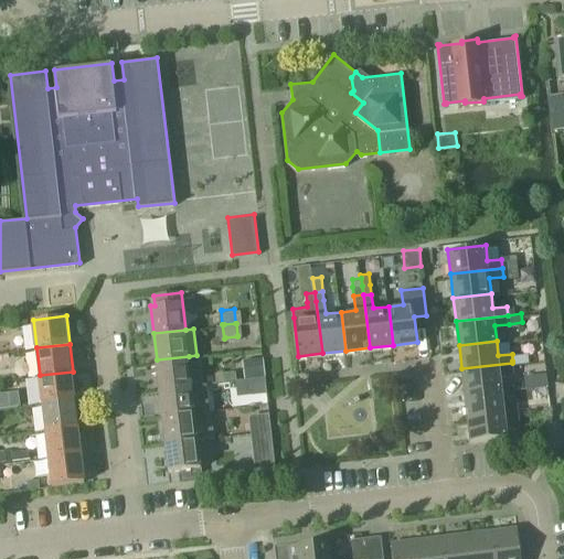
[(243,357),(245,377),(246,377),(252,376),(265,375),(266,375),(264,355),(243,357)]
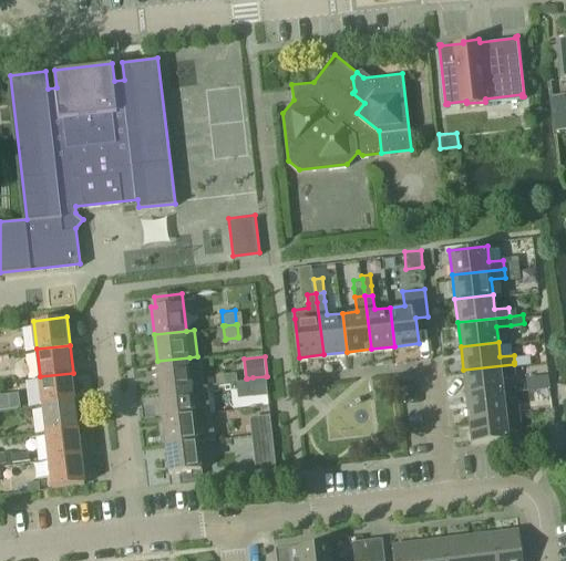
[(161,388),(193,385),(189,357),(157,361),(161,388)]
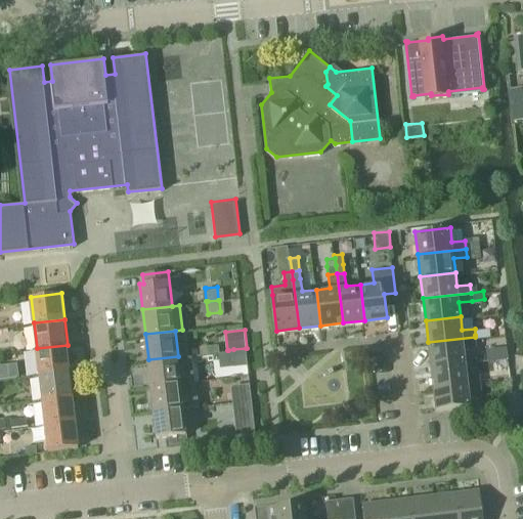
[(475,337),(428,342),(431,364),(466,360),(464,346),(476,345),(475,337)]
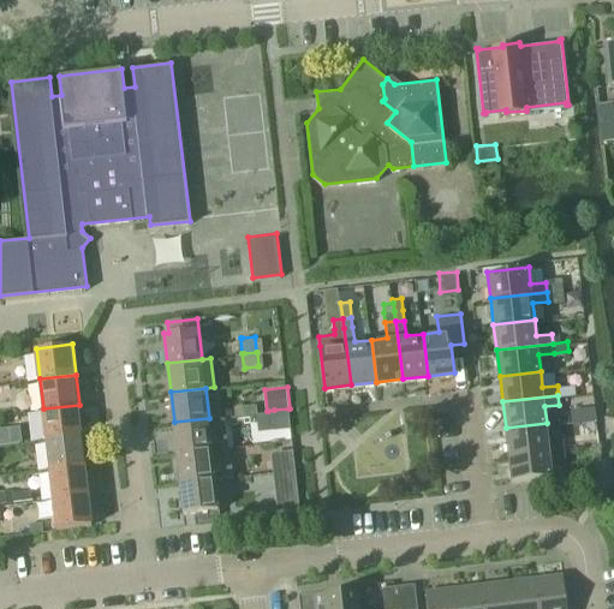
[(595,404),(572,406),(573,421),(597,417),(595,404)]
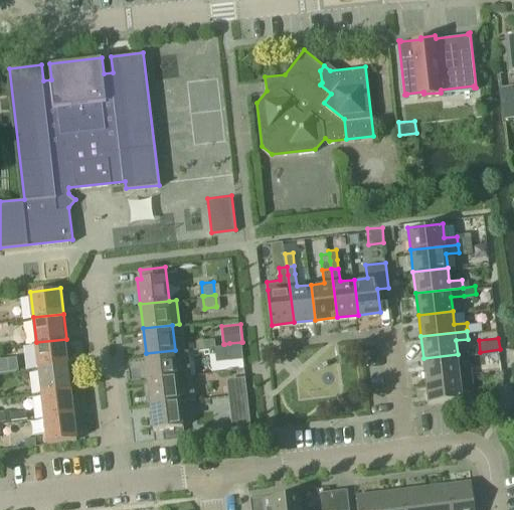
[(66,339),(36,342),(39,366),(69,363),(66,339)]
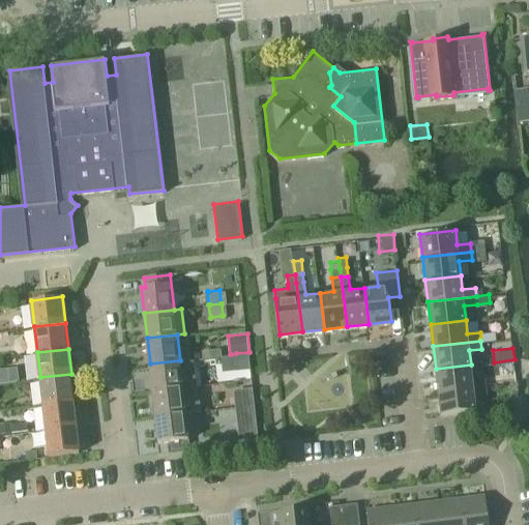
[(248,352),(236,353),(237,368),(251,367),(250,360),(250,352),(248,352)]
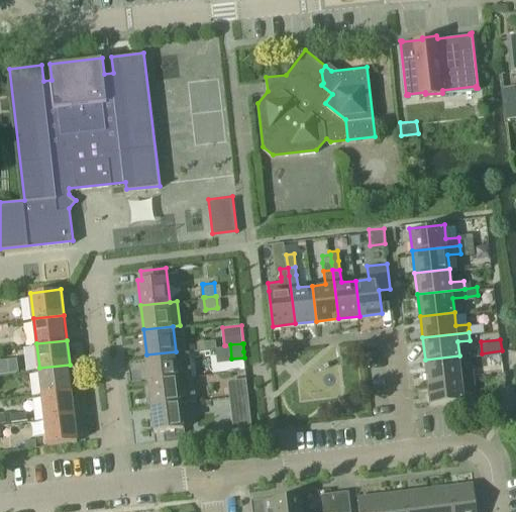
[(176,351),(146,354),(148,380),(178,376),(192,375),(190,349),(186,350),(176,351)]
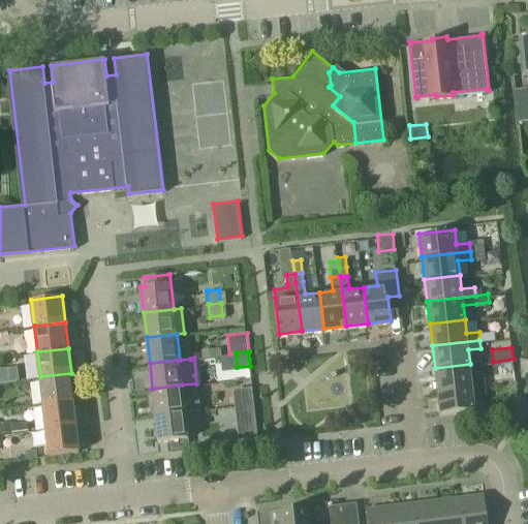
[(437,390),(486,384),(485,376),(471,377),(470,364),(435,368),(437,390)]
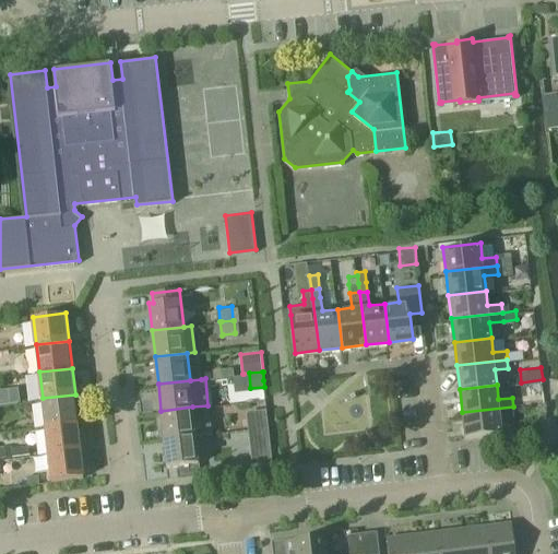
[(43,398),(46,424),(79,421),(75,395),(43,398)]
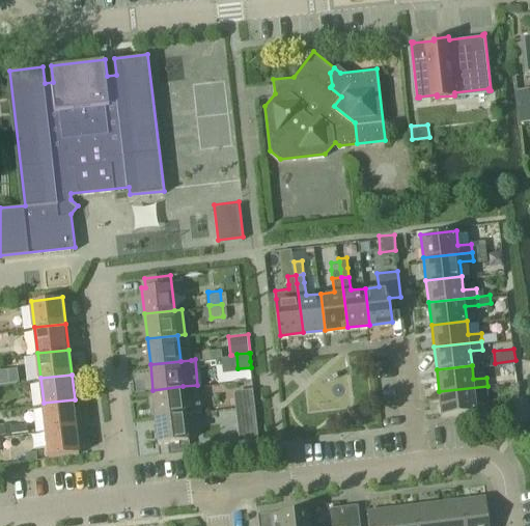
[(183,386),(152,390),(156,415),(186,412),(185,397),(199,396),(197,385),(183,386)]
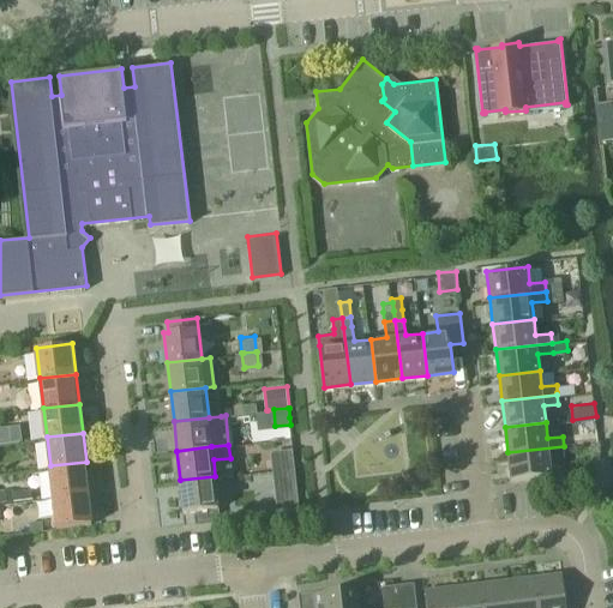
[(564,446),(508,452),(511,479),(552,474),(550,457),(565,456),(564,446)]
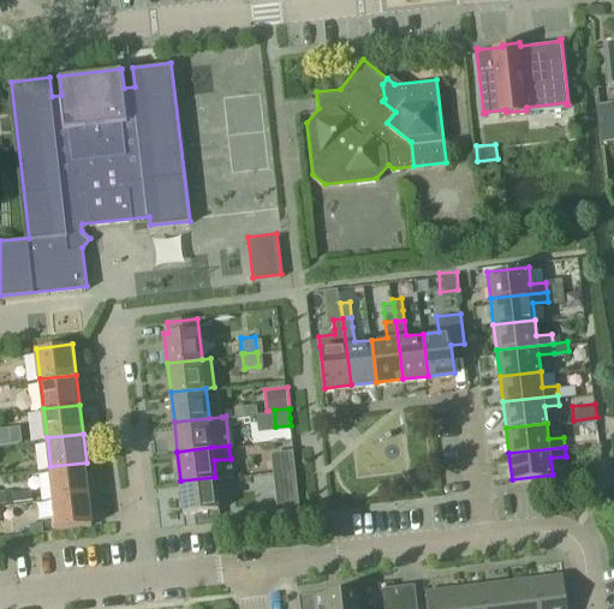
[(296,467),(293,448),(273,451),(275,470),(296,467)]
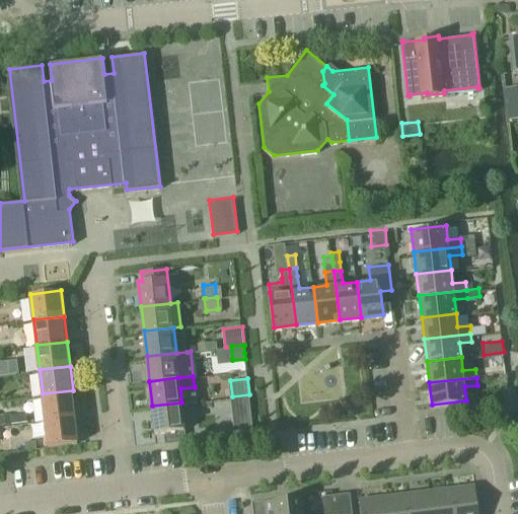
[(76,416),(73,390),(43,393),(46,420),(76,416)]
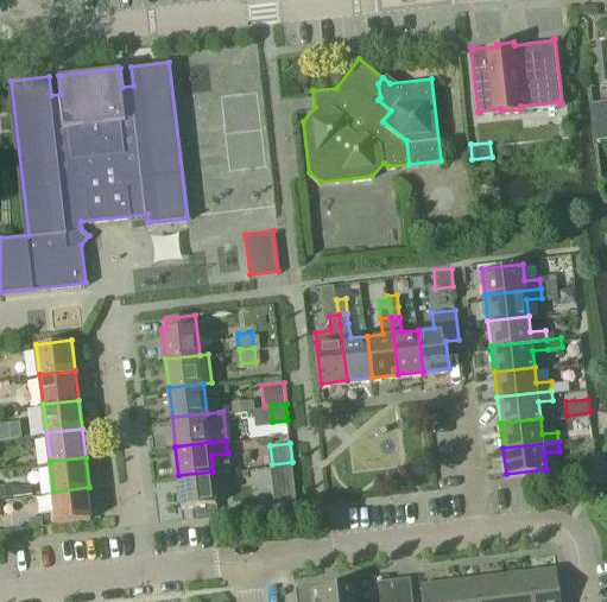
[(293,482),(292,462),(272,464),(274,485),(293,482)]
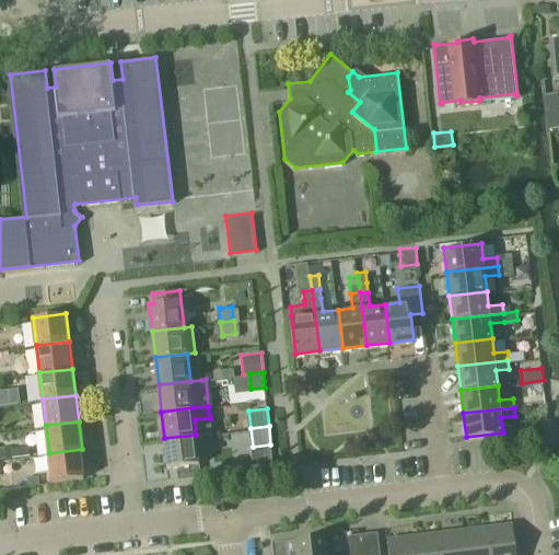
[(199,461),(196,435),(164,438),(167,464),(199,461)]
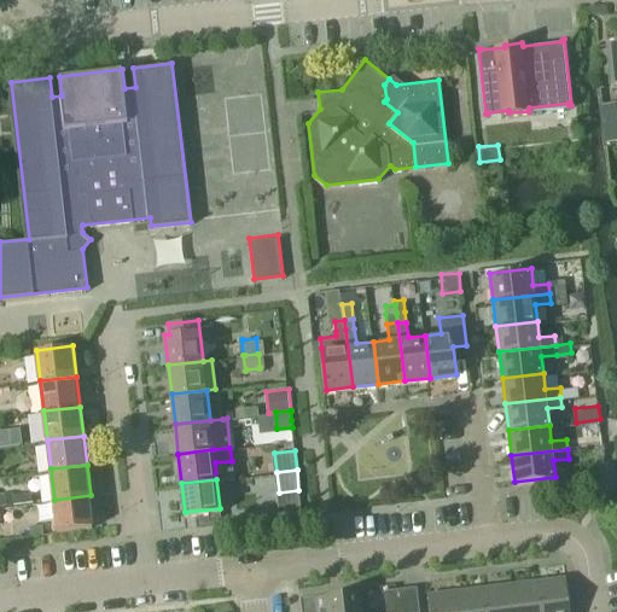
[(13,490),(0,491),(0,503),(15,502),(15,501),(13,491),(13,490)]
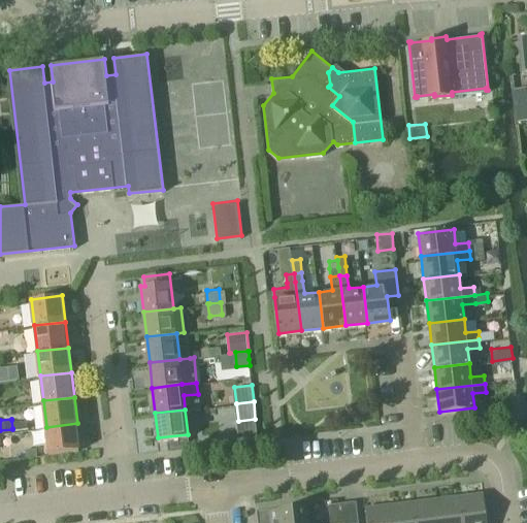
[(77,423),(46,427),(50,453),(80,449),(77,423)]
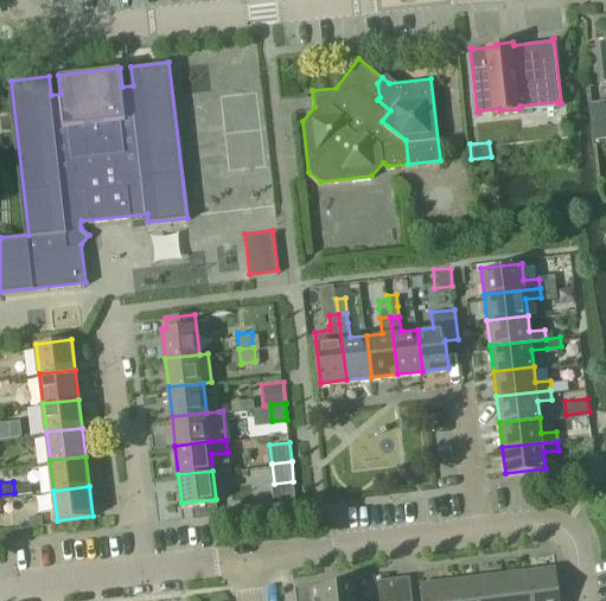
[(43,512),(30,513),(31,523),(43,522),(43,512)]
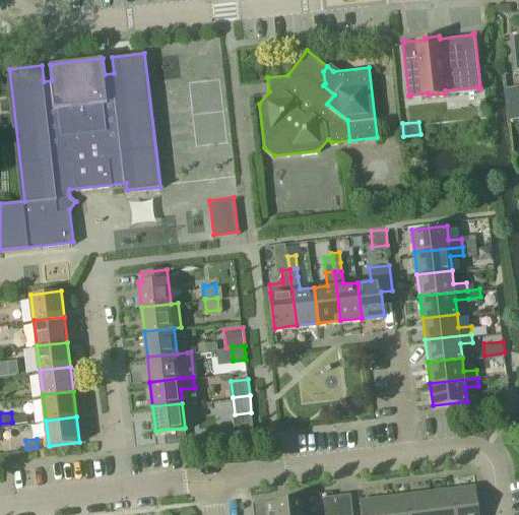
[(479,514),(476,484),(453,487),(456,514),(479,514)]
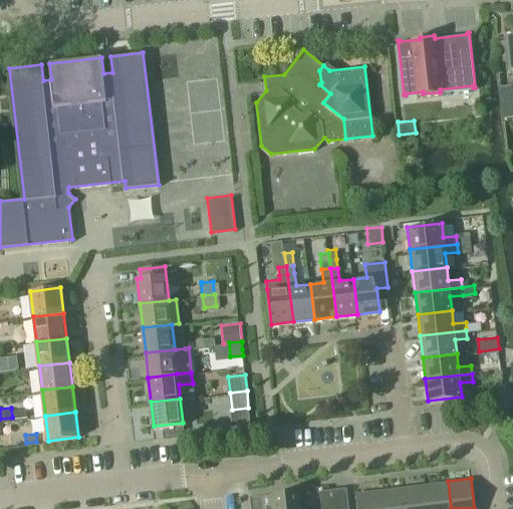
[(451,508),(448,481),(425,483),(428,508),(451,508)]
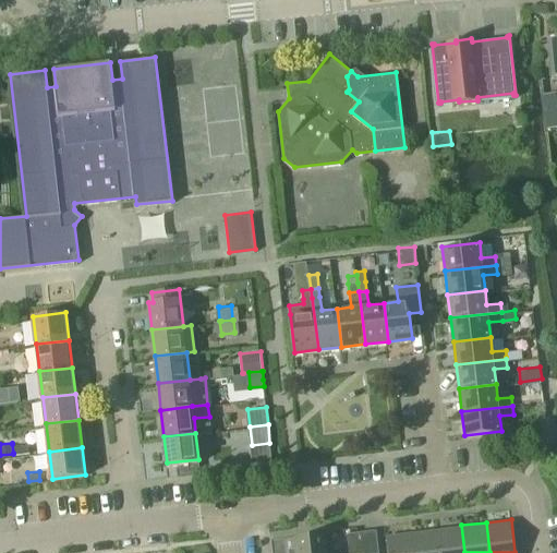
[(464,552),(461,525),(436,528),(439,552),(464,552)]
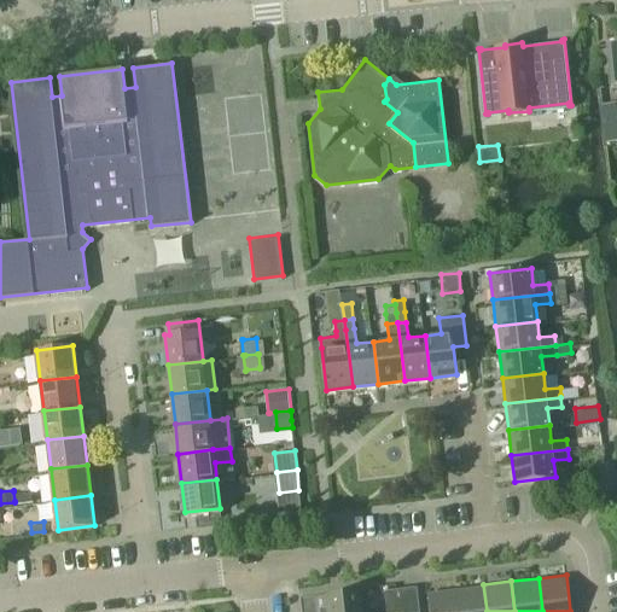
[(393,611),(419,610),(417,584),(385,588),(386,611),(393,611)]
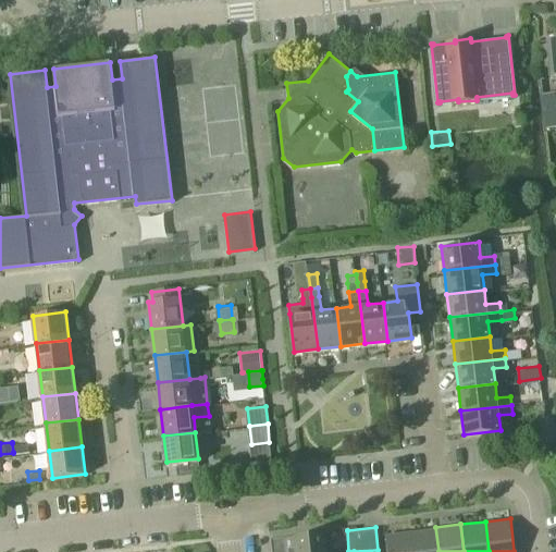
[(439,551),(435,527),(410,530),(412,551),(439,551)]
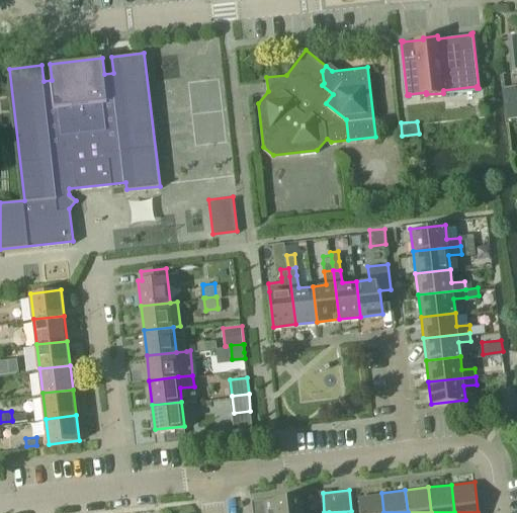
[(383,512),(381,493),(358,496),(360,512),(383,512)]
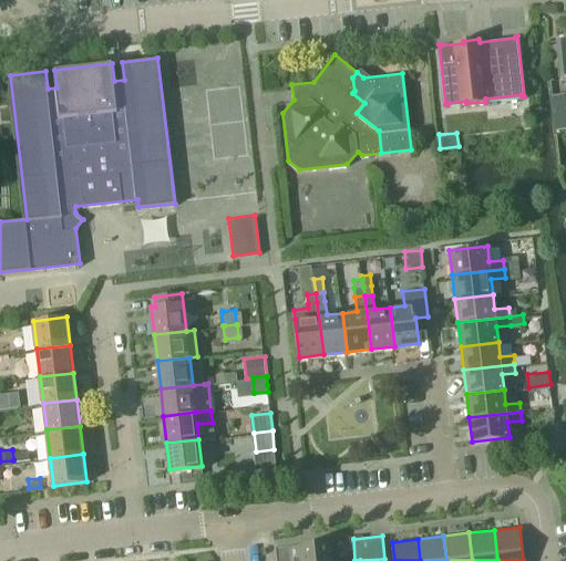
[(291,560),(347,560),(347,554),(330,557),(328,541),(289,546),(291,560)]
